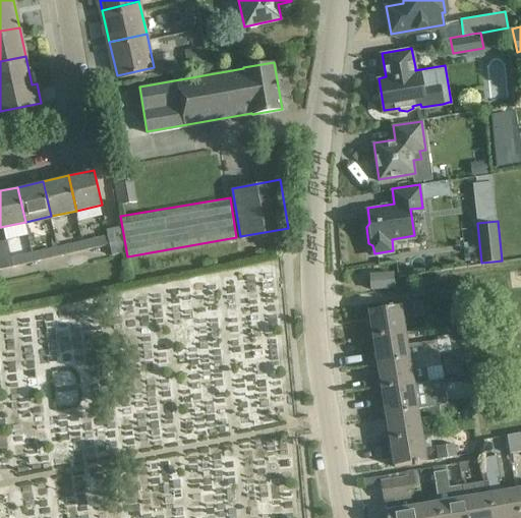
[(82,238),(84,248),(109,243),(111,253),(124,250),(119,225),(105,227),(107,233),(82,238)]
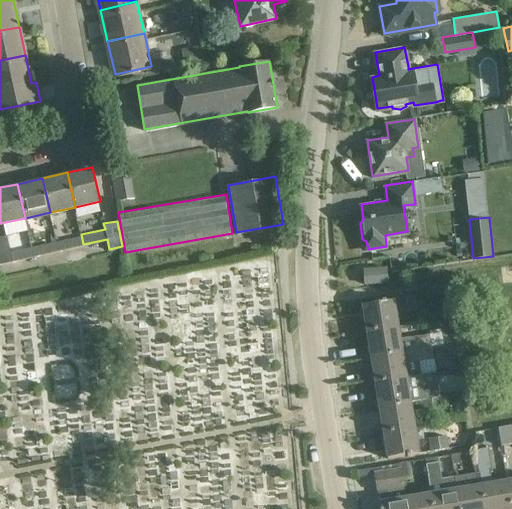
[(34,255),(31,246),(10,250),(6,234),(0,235),(0,261),(0,263),(12,260),(34,255)]
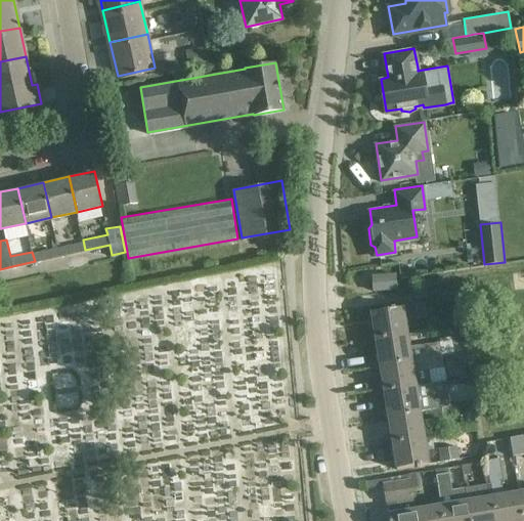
[(85,250),(83,240),(57,246),(59,255),(85,250)]
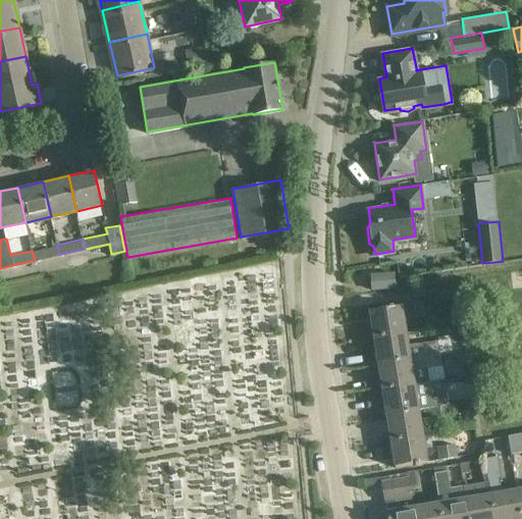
[(32,251),(35,260),(59,254),(57,245),(32,251)]
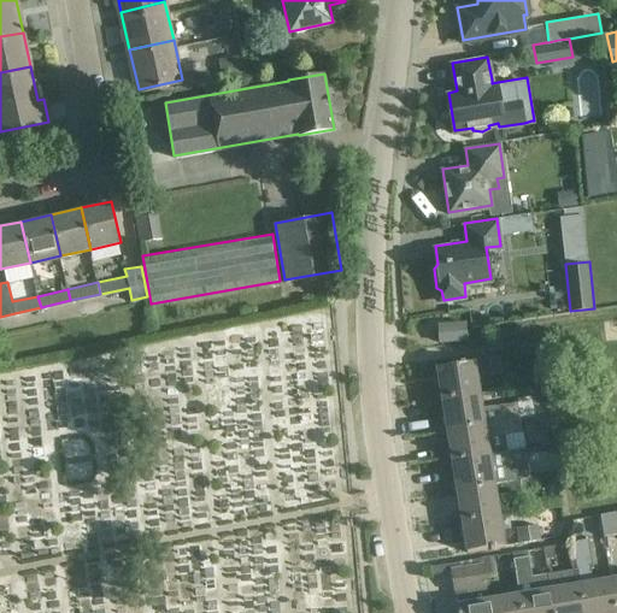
[(441,341),(466,340),(465,322),(440,323),(441,341)]
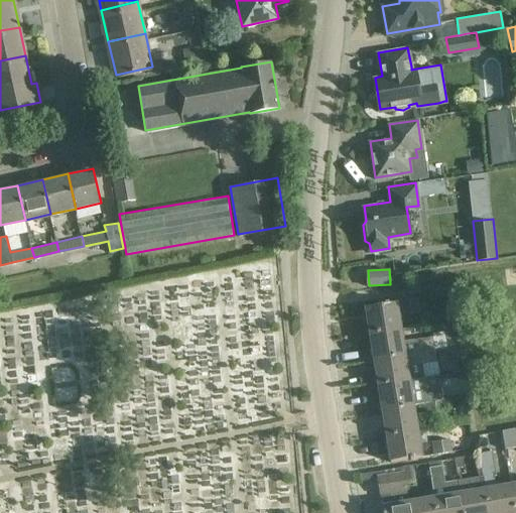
[(427,296),(408,299),(410,311),(429,309),(427,296)]
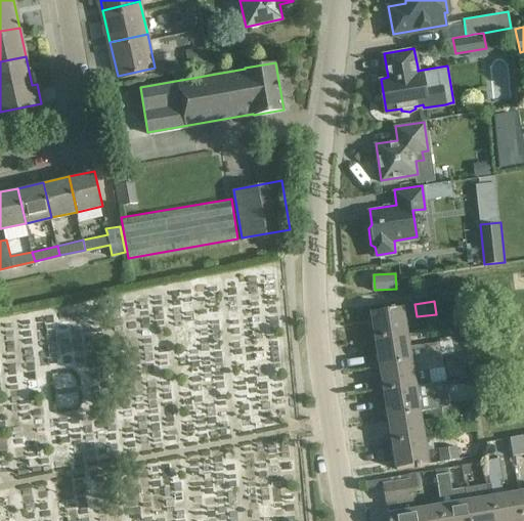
[(375,339),(406,334),(402,307),(369,311),(375,339)]
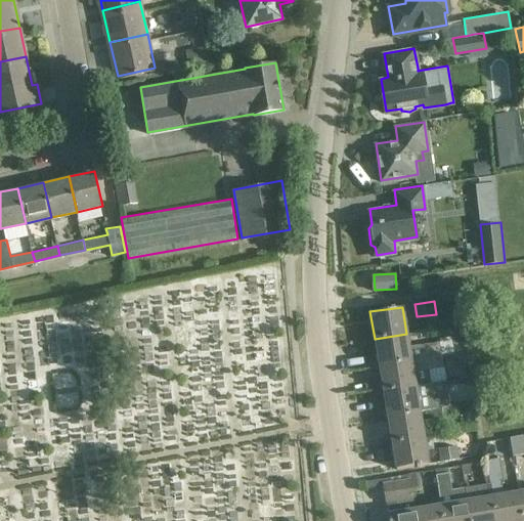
[(375,339),(380,364),(441,354),(439,340),(408,345),(406,334),(375,339)]
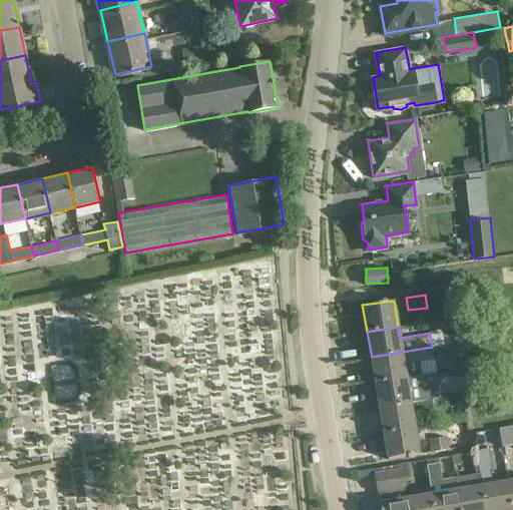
[(446,358),(457,356),(455,343),(443,345),(446,358)]
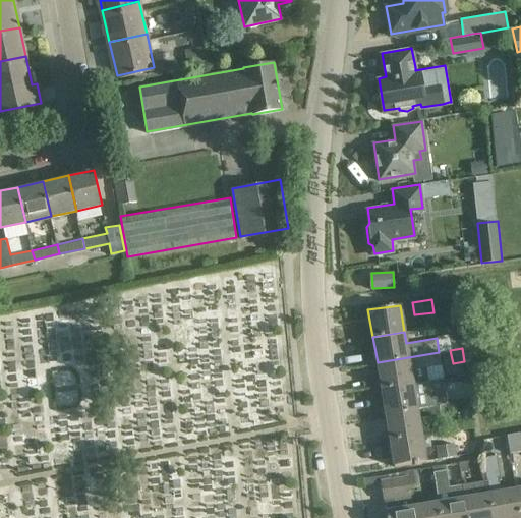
[(382,389),(413,383),(428,381),(425,365),(441,363),(439,352),(378,362),(382,389)]
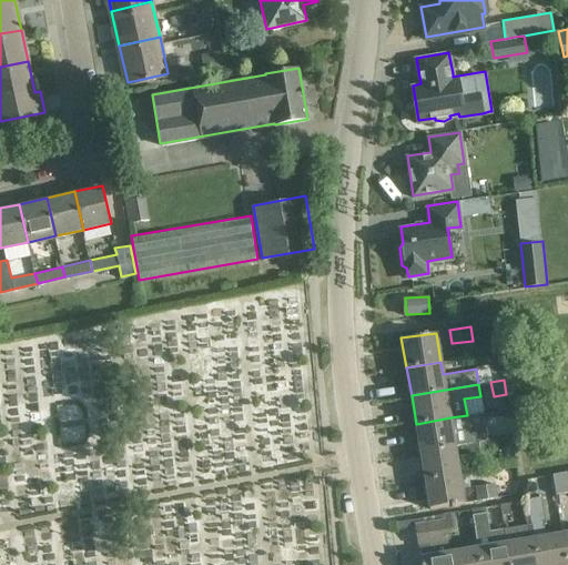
[(416,424),(421,452),(455,445),(450,417),(416,424)]
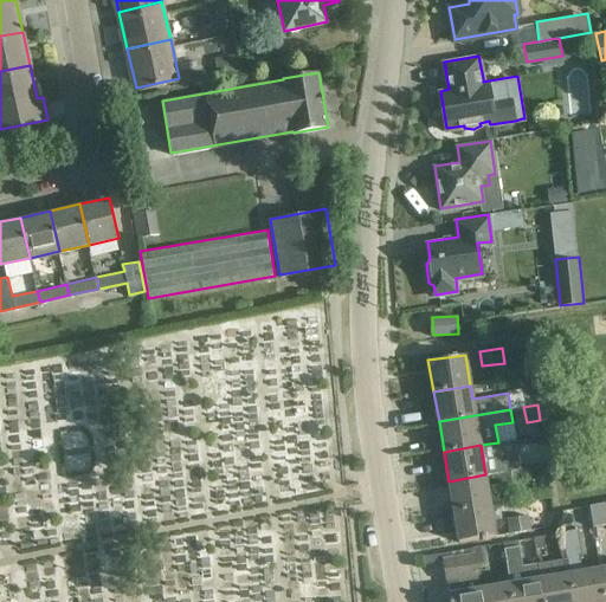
[(521,467),(500,471),(502,484),(523,481),(521,467)]
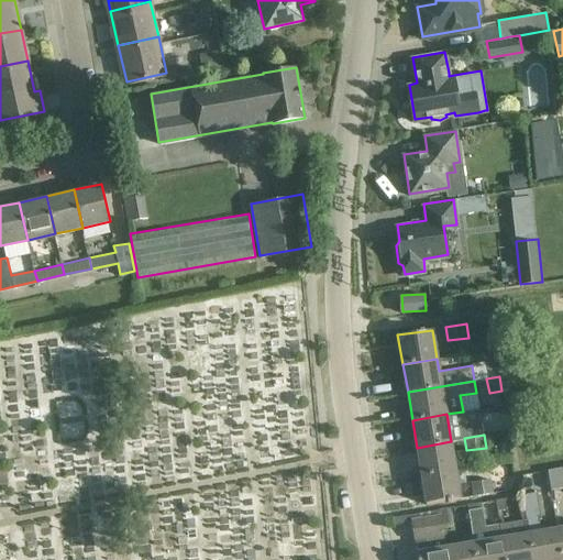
[(417,448),(422,475),(455,470),(451,441),(417,448)]
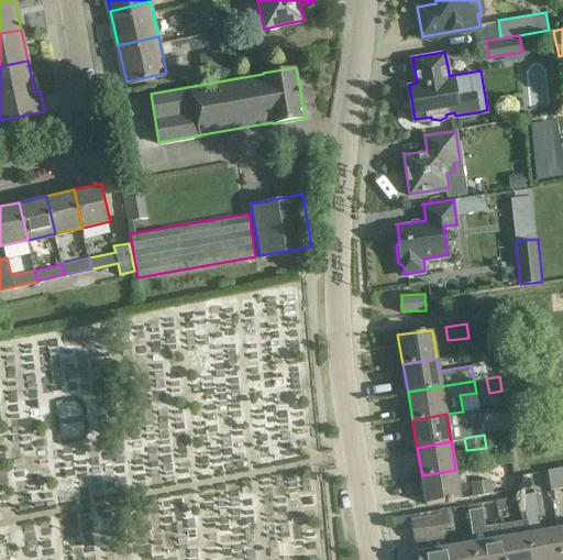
[(551,487),(562,485),(562,465),(548,469),(551,487)]
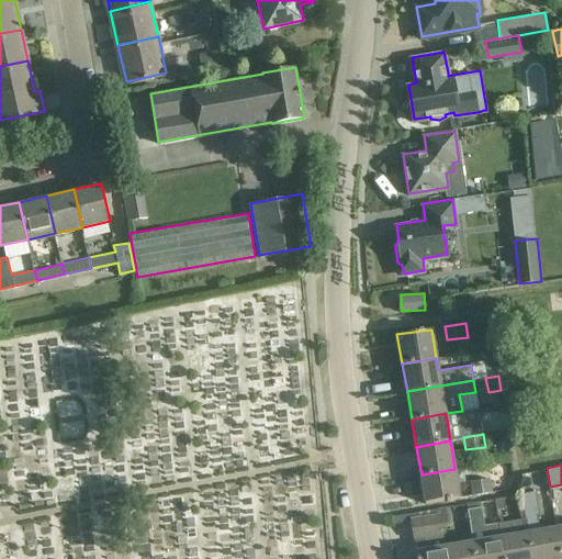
[(454,469),(422,474),(426,503),(460,498),(454,469)]
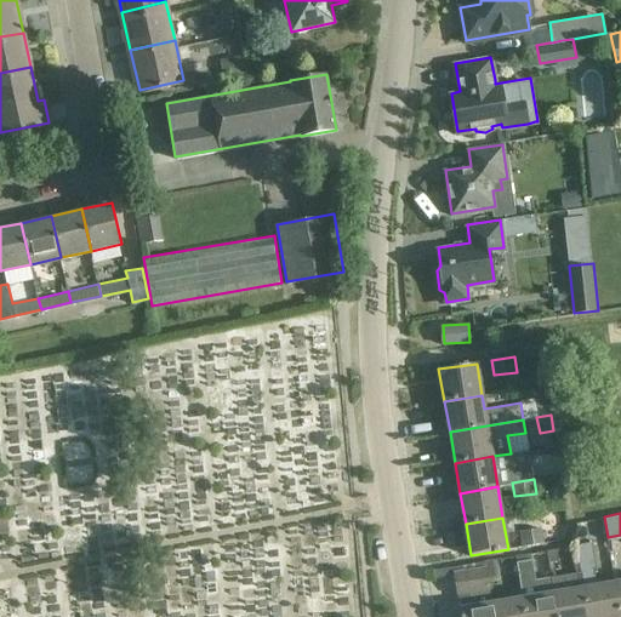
[(541,525),(519,529),(522,544),(543,541),(541,525)]
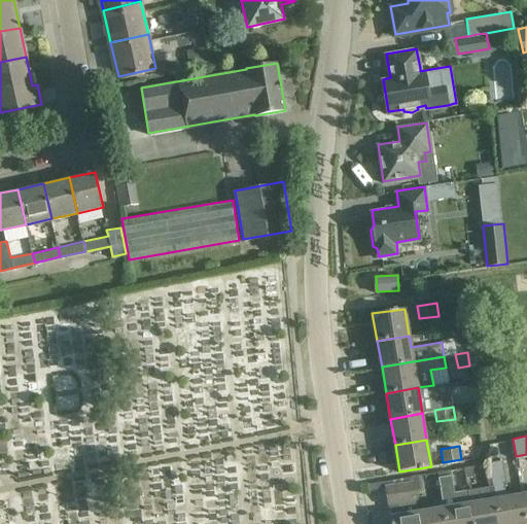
[(502,458),(489,460),(493,485),(499,523),(525,523),(521,493),(506,496),(504,485),(506,484),(502,458)]
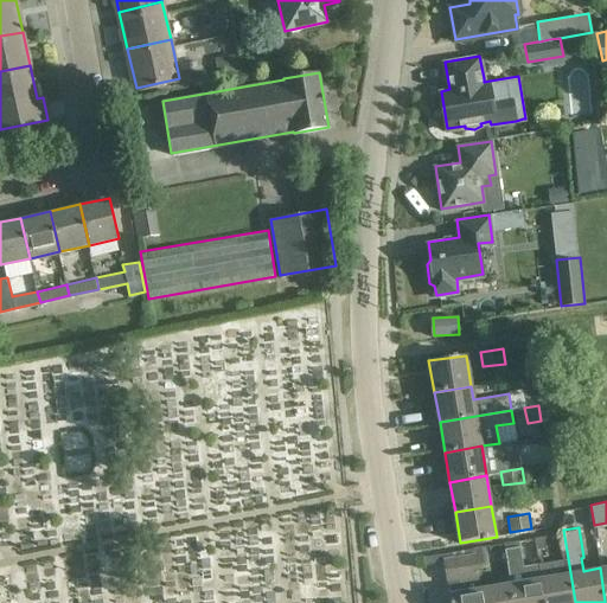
[(544,602),(537,563),(523,565),(518,539),(504,541),(505,547),(509,569),(511,583),(513,602),(544,602)]
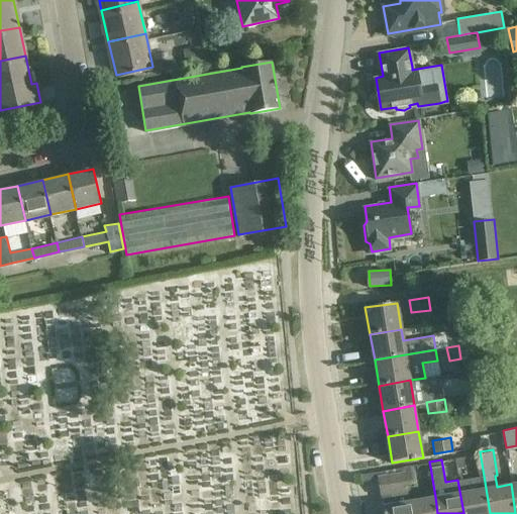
[(411,513),(409,502),(404,467),(359,474),(360,480),(379,476),(382,493),(384,506),(385,513),(411,513)]
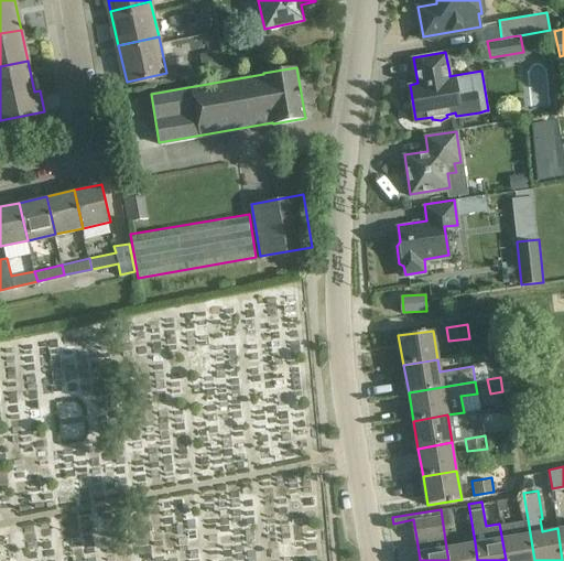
[(534,560),(528,519),(499,524),(506,560),(534,560)]
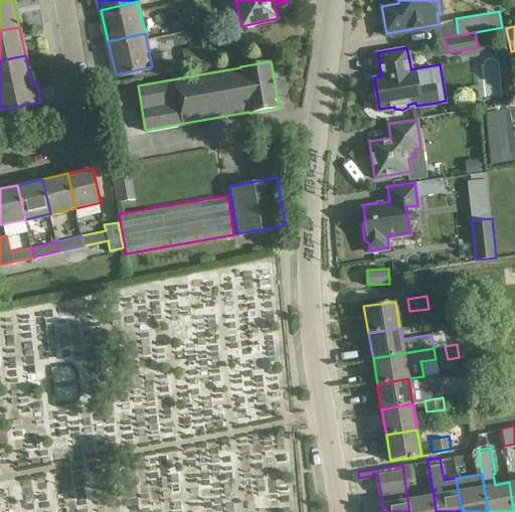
[(407,500),(409,511),(436,511),(434,495),(407,500)]
